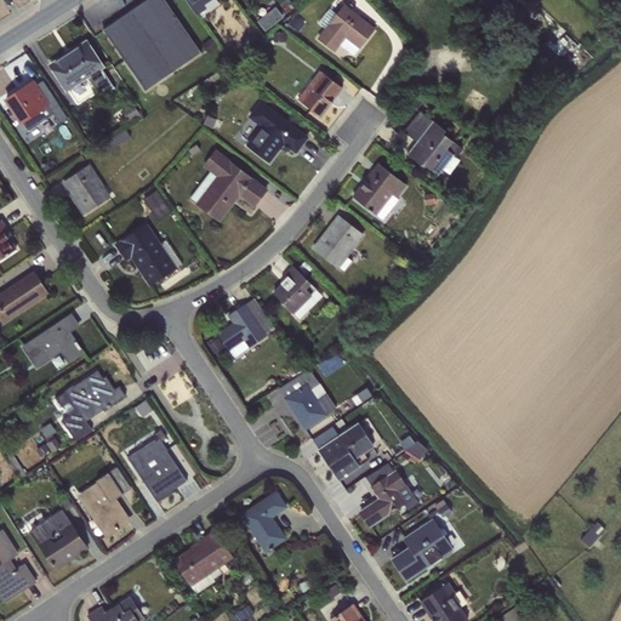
[(146,90),(200,52),(164,0),(146,0),(103,29),(146,90)]
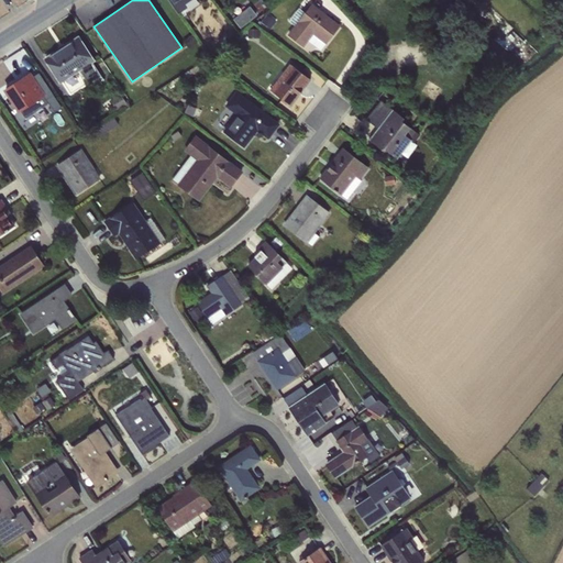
[(168,0),(178,13),(187,8),(185,4),(190,0),(168,0)]
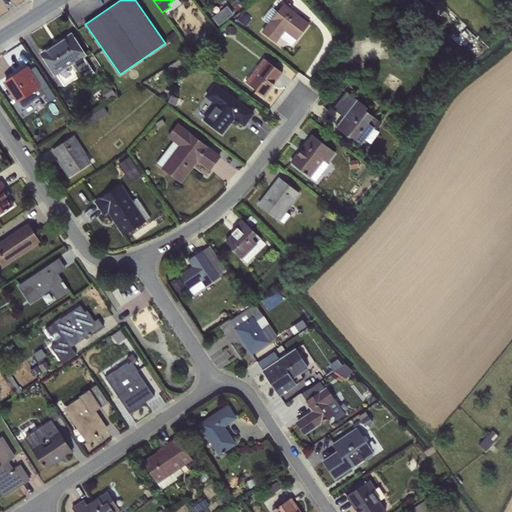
[(511,0),(499,14),(504,19),(511,11),(511,0)]
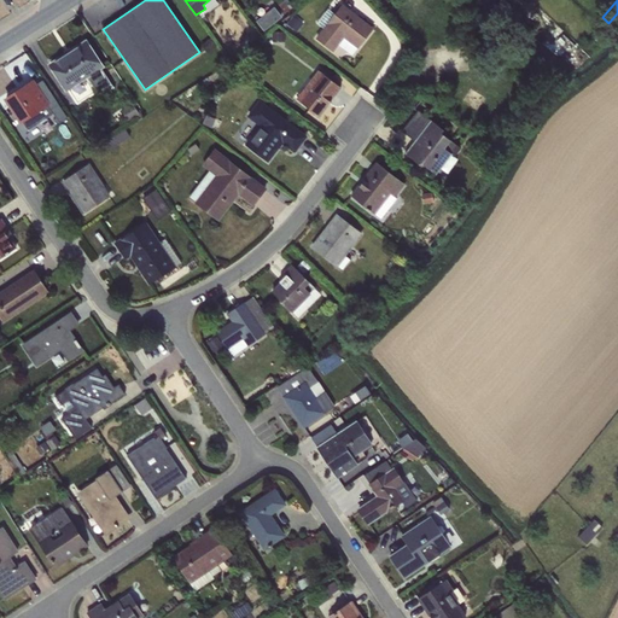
[(372,29),(340,5),(334,13),(324,28),(315,39),(332,52),(338,45),(344,36),(357,47),(372,29)]
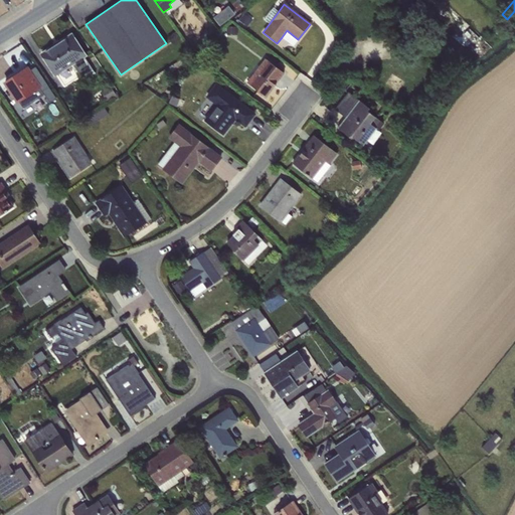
[(264,19),(270,23),(279,11),(274,7),(264,19)]
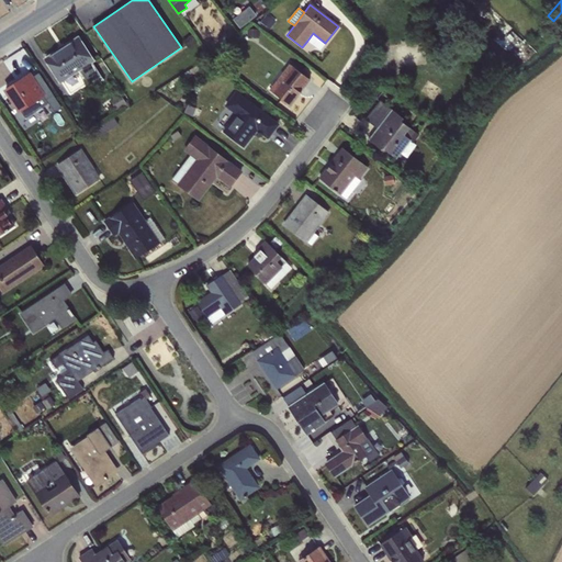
[(246,15),(237,14),(236,24),(245,24),(246,15)]
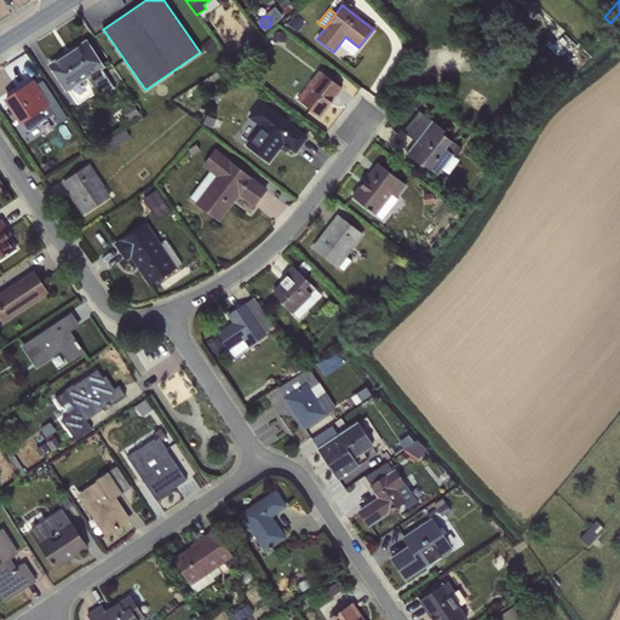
[(302,22),(294,16),(287,26),(296,32),(302,22)]
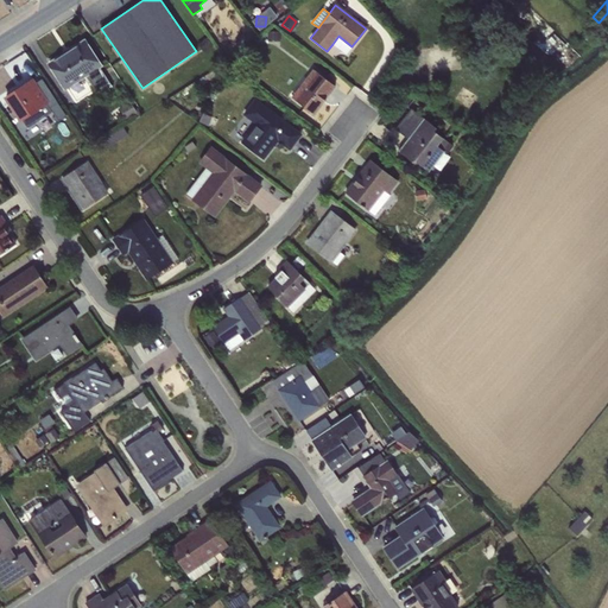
[(279,32),(268,32),(267,42),(280,42),(279,32)]
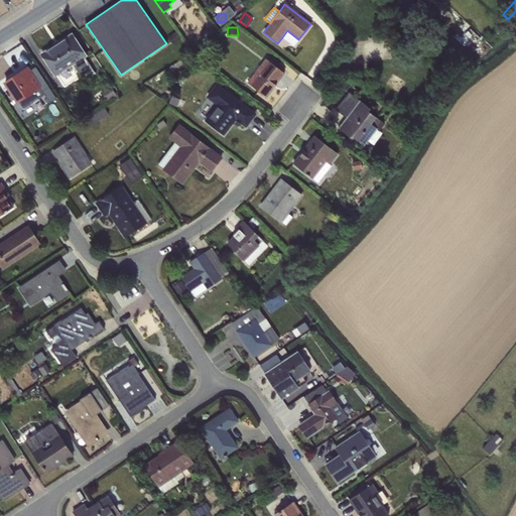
[(287,30),(282,37),(293,45),(298,39),(287,30)]
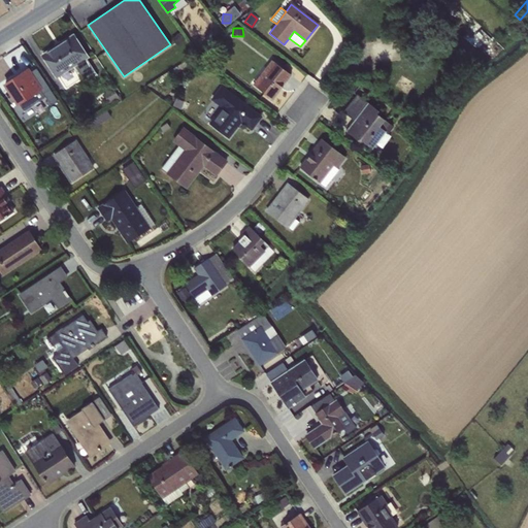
[(179,32),(171,38),(176,45),(185,40),(179,32)]
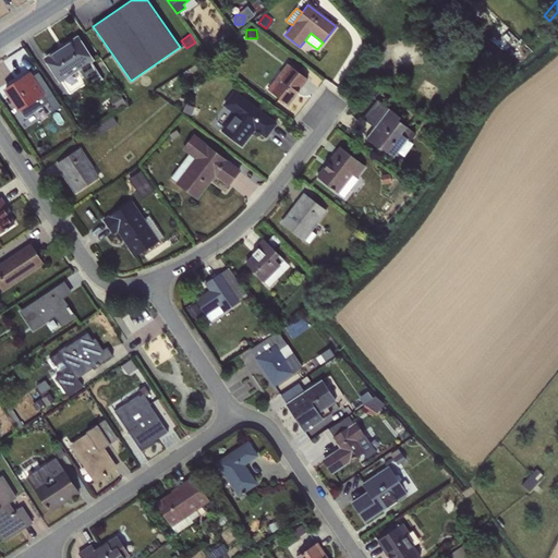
[(93,61),(77,37),(45,59),(60,82),(80,70),(87,84),(88,83),(92,87),(104,80),(92,62),(93,61)]
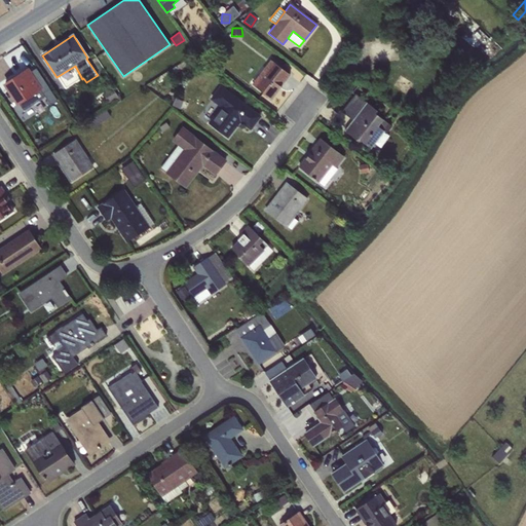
[(290,74),(271,60),(252,84),(271,99),(290,74)]
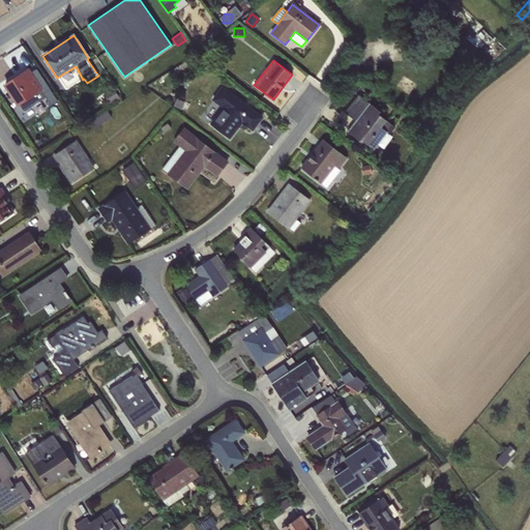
[(29,72),(27,68),(5,83),(20,105),(24,112),(46,97),(51,106),(58,101),(50,89),(43,93),(29,72)]
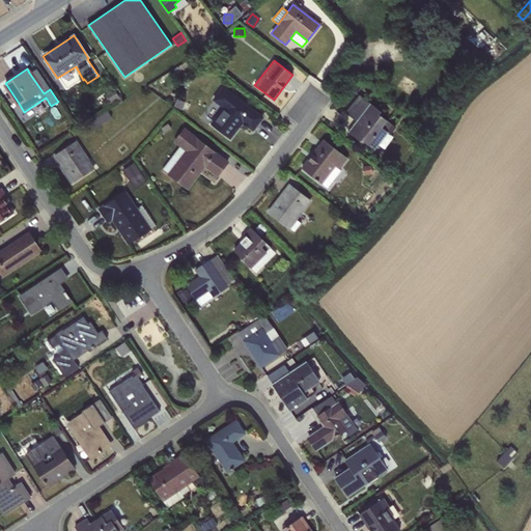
[(36,68),(29,73),(44,93),(50,89),(36,68)]
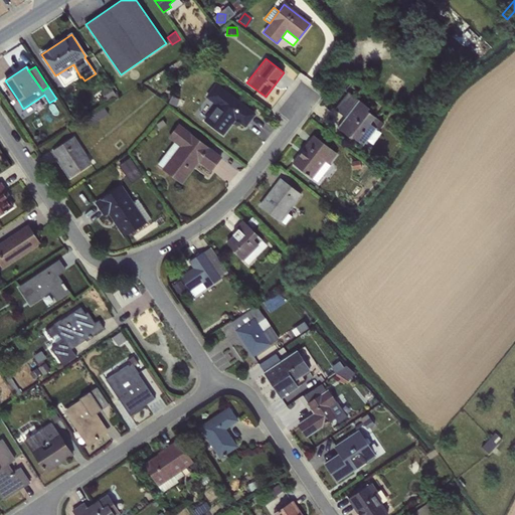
[(254,114),(215,84),(205,97),(215,105),(203,121),(223,136),(236,119),(245,126),(254,114)]
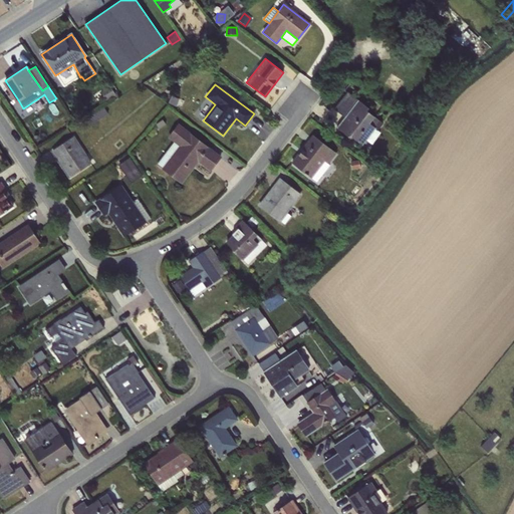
[(109,85),(100,91),(106,101),(115,95),(109,85)]
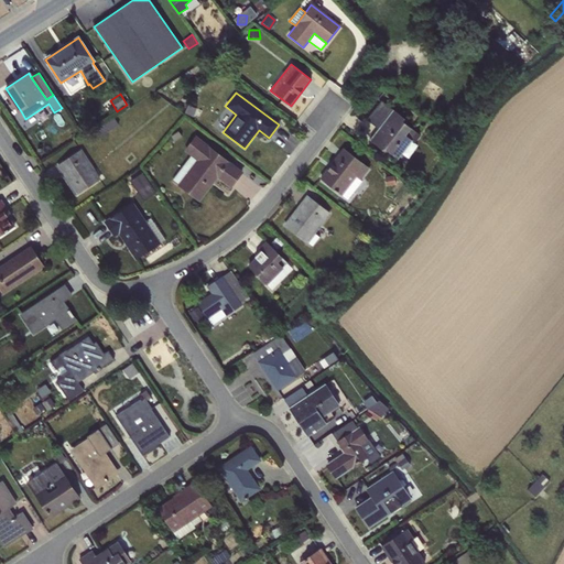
[(404,118),(381,100),(366,120),(378,129),(369,140),(384,152),(386,150),(398,160),(412,141),(414,142),(420,136),(402,121),(404,118)]
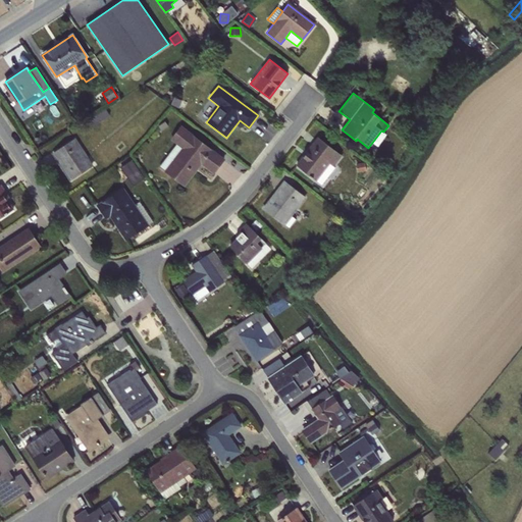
[(178,108),(181,100),(174,97),(171,105),(178,108)]
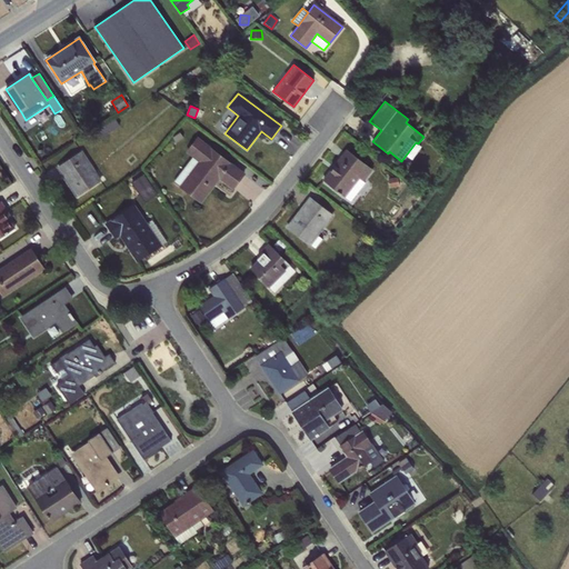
[(120,127),(116,120),(86,138),(90,143),(120,127)]
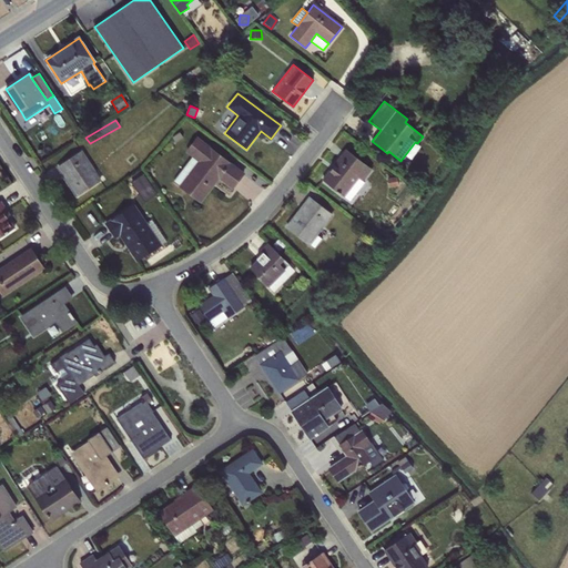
[(243,173),(196,138),(185,152),(192,156),(173,181),(201,203),(220,179),(232,188),(243,173)]
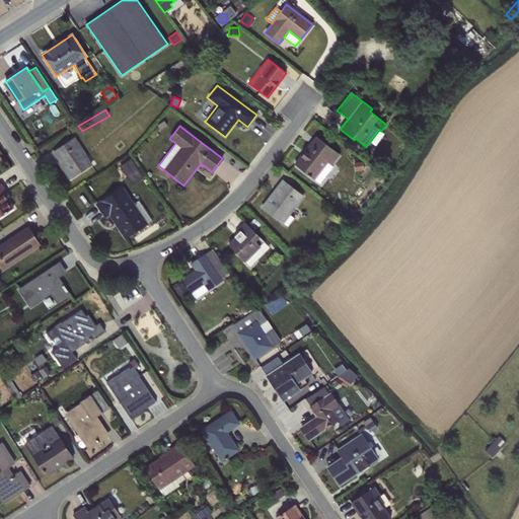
[(316,137),(295,164),(319,183),(332,166),(331,165),(340,154),(316,137)]
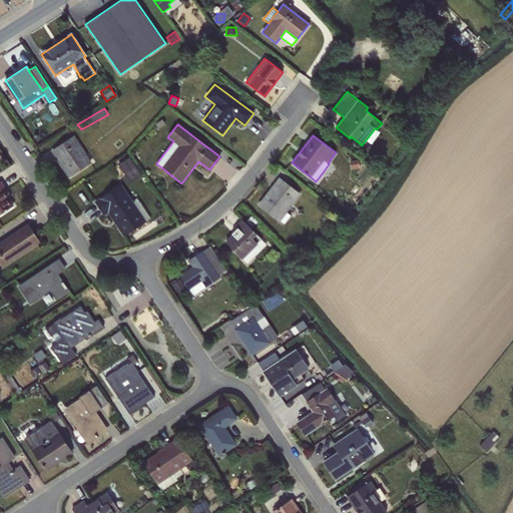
[(91,162),(74,136),(52,151),(69,176),(91,162)]
